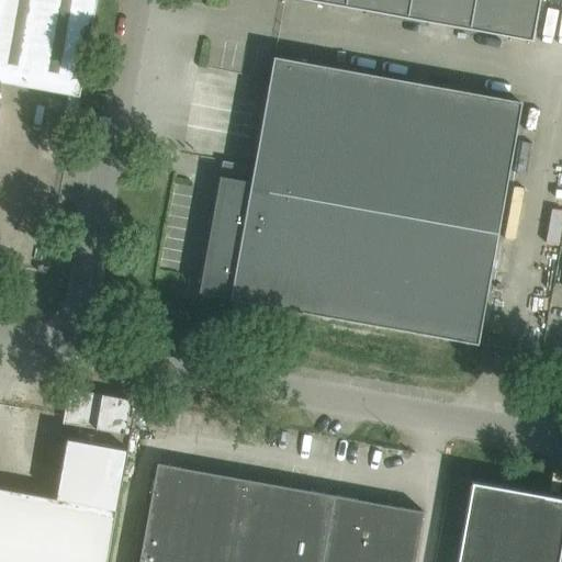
[(0,0),(0,81),(79,97),(96,0),(0,0)]
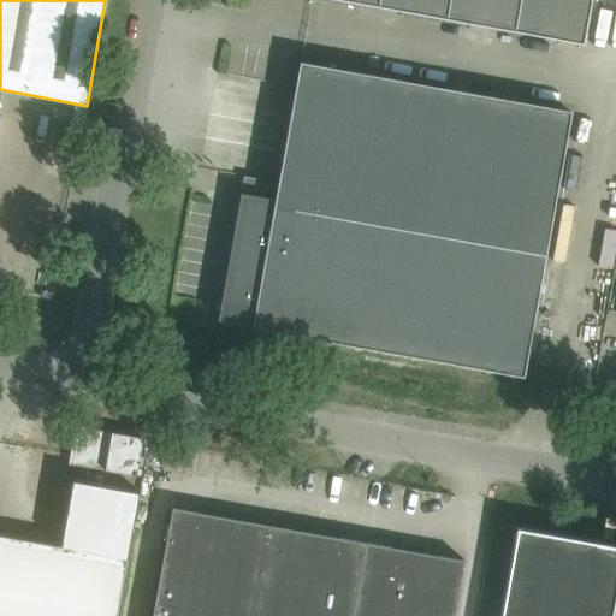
[(355,0),(585,41),(591,0),(355,0)]
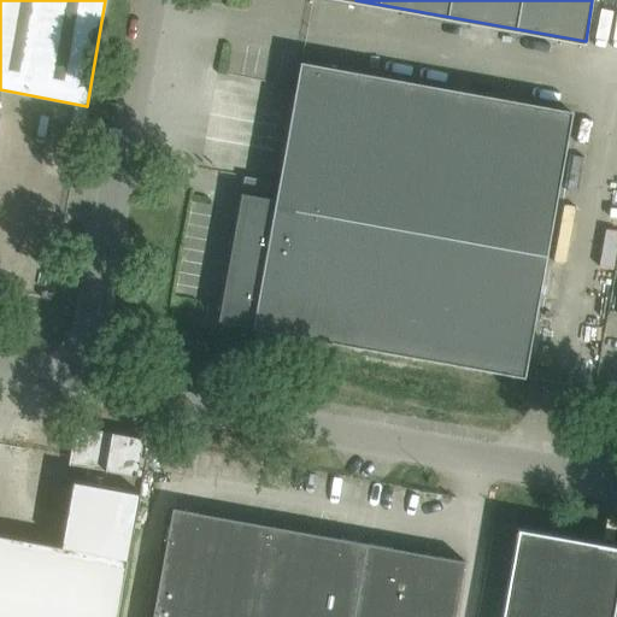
[(298,72),(295,86),(278,182),(275,205),(246,200),(224,316),(253,321),(252,328),(524,377),(570,122),(571,112),(300,64),(298,72)]
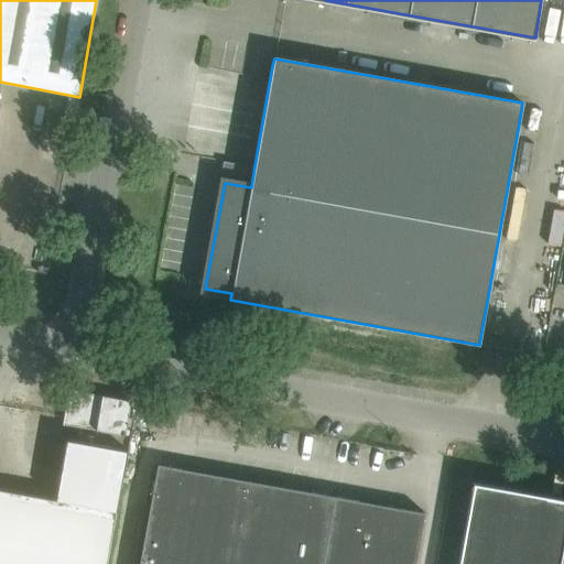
[(128,435),(136,400),(74,387),(66,421),(128,435)]
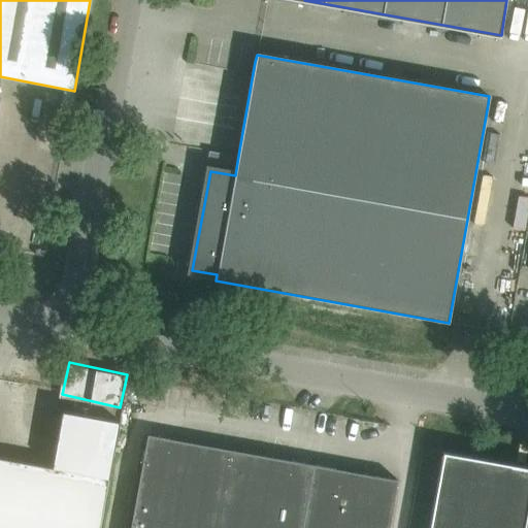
[(62,411),(52,467),(109,477),(118,433),(120,422),(119,422),(62,411)]
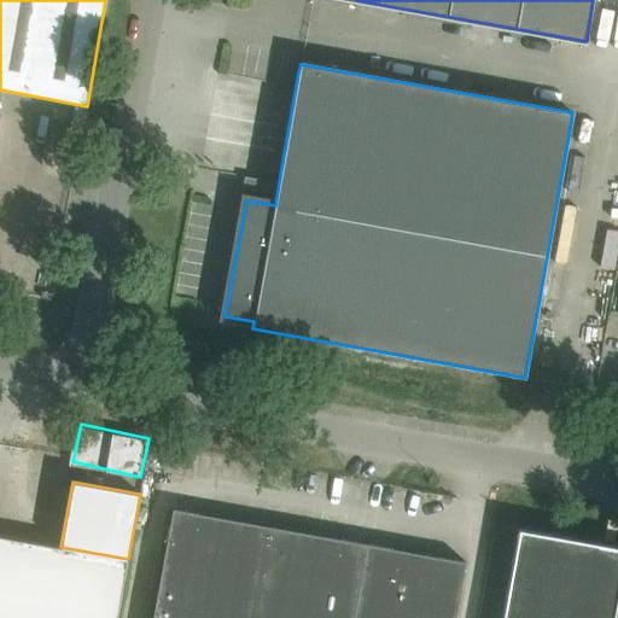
[(252,617),(270,526),(173,508),(172,513),(152,617),(252,617)]
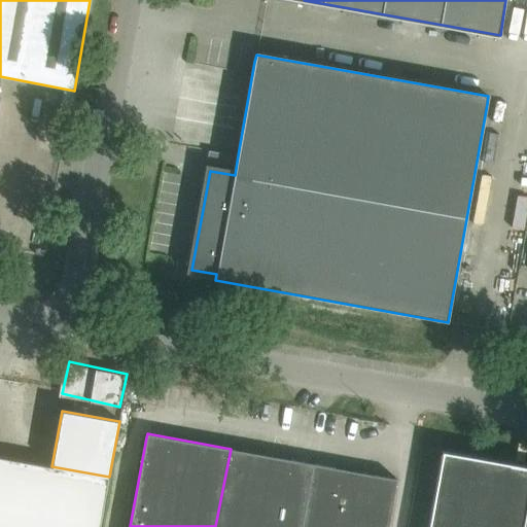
[(302,526),(313,464),(231,449),(215,526),(302,526)]
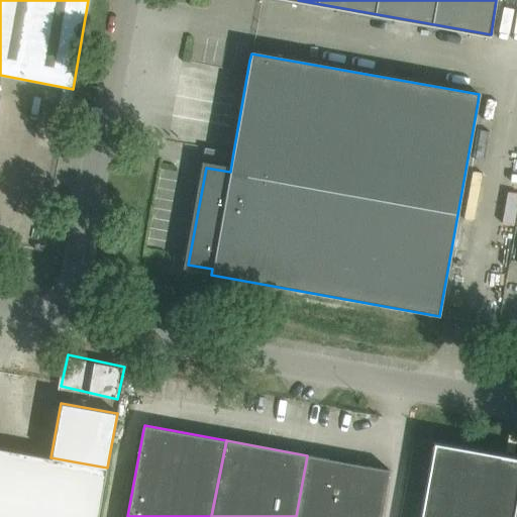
[(516,516),(516,457),(434,442),(420,516),(516,516)]
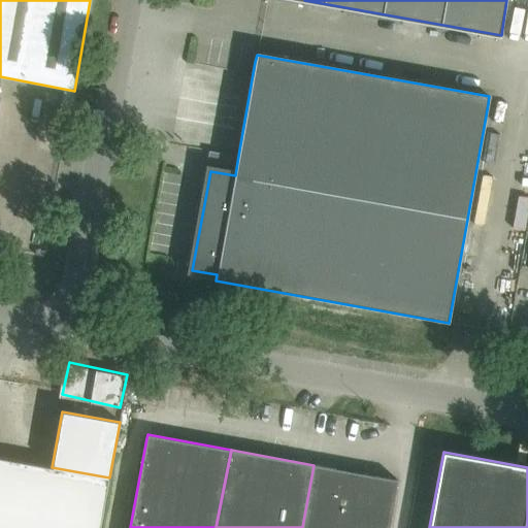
[(0,527),(100,527),(109,477),(52,467),(0,457),(0,527)]
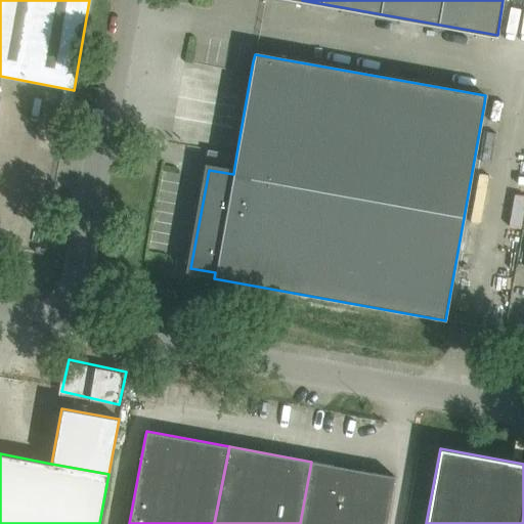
[(312,462),(300,523),(385,523),(394,477),(394,476),(312,462)]
